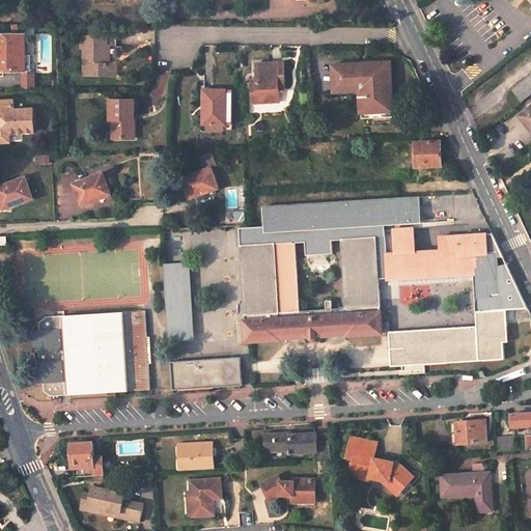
[(0,35),(0,72),(25,72),(24,55),(24,34),(0,35)]
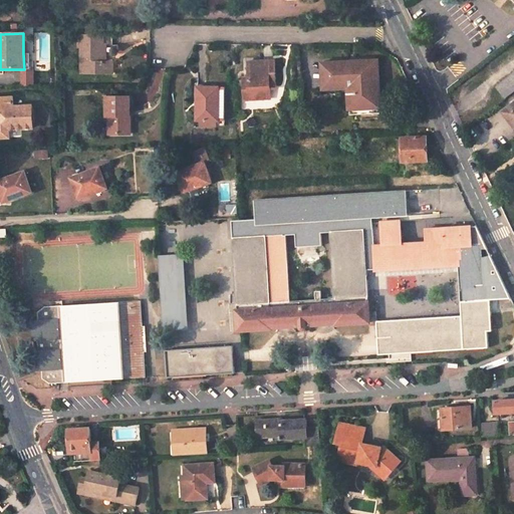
[(80,36),(81,73),(112,73),(112,61),(105,62),(102,62),(102,44),(101,35),(80,36)]
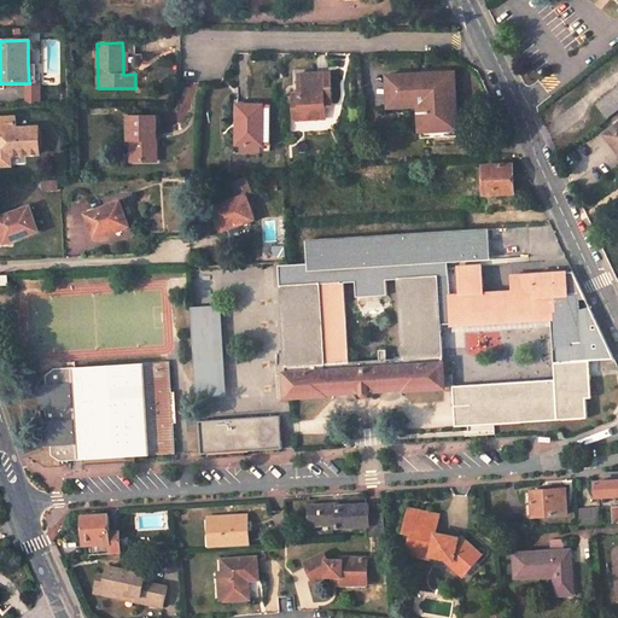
[(297,73),(299,120),(314,118),(314,114),(326,114),(325,103),(332,101),(330,70),(297,73)]
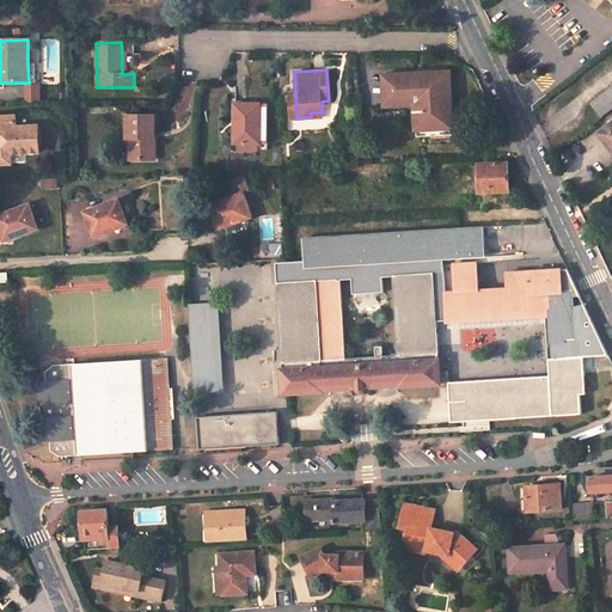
[(384,74),(385,105),(415,104),(416,133),(446,132),(446,110),(452,109),(450,72),(384,74)]
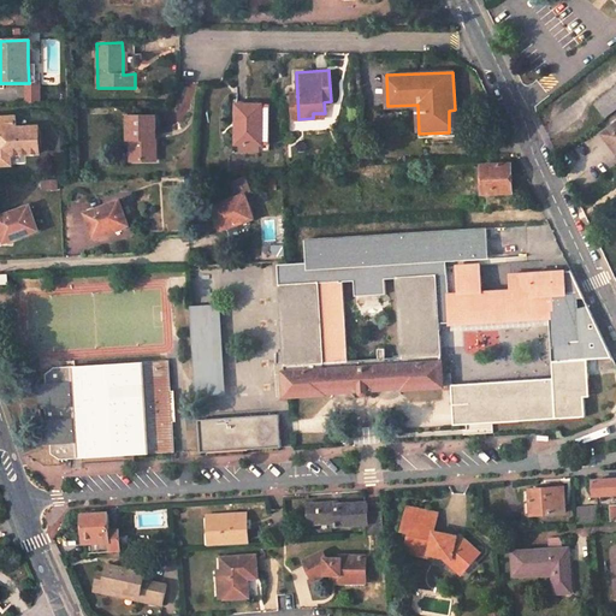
[(24,102),(40,102),(41,84),(24,84),(24,102)]
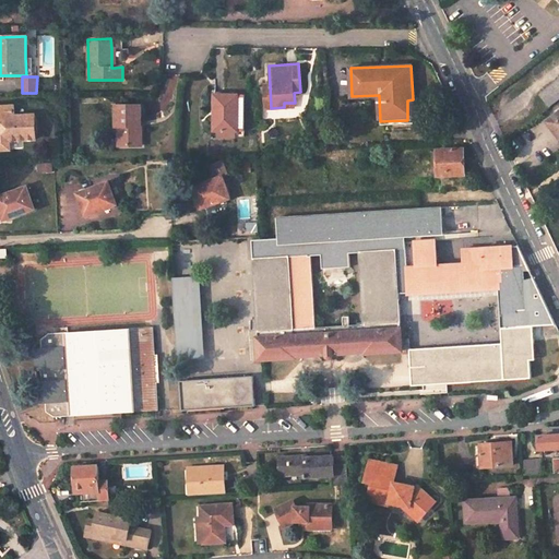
[(558,79),(538,96),(547,107),(558,97),(558,79)]
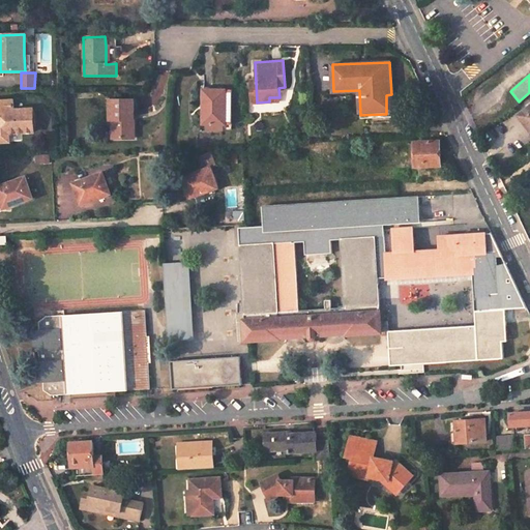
[(201,108),(201,122),(209,122),(223,122),(226,122),(226,88),(204,89),(204,108),(201,108)]
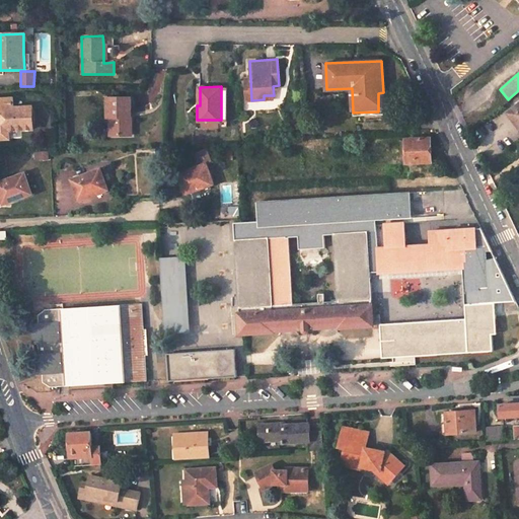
[(106,97),(106,117),(108,117),(115,117),(115,134),(132,134),(130,96),(106,97)]
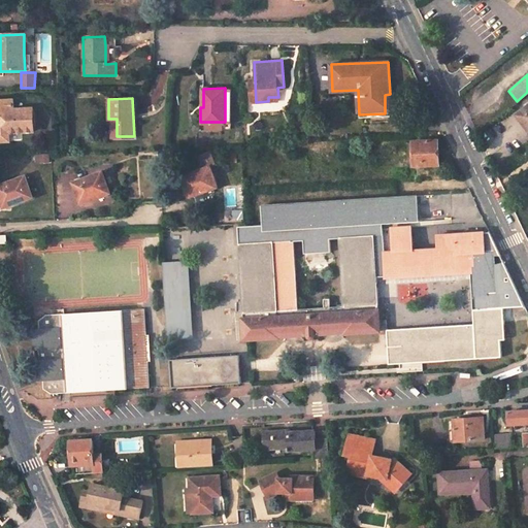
[(0,141),(10,141),(9,133),(33,132),(32,108),(12,109),(12,99),(0,100),(0,141)]
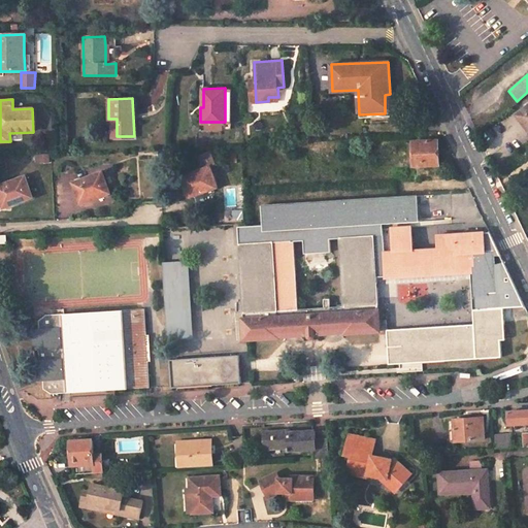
[(527,124),(527,106),(517,114),(523,123),(526,121),(527,124)]
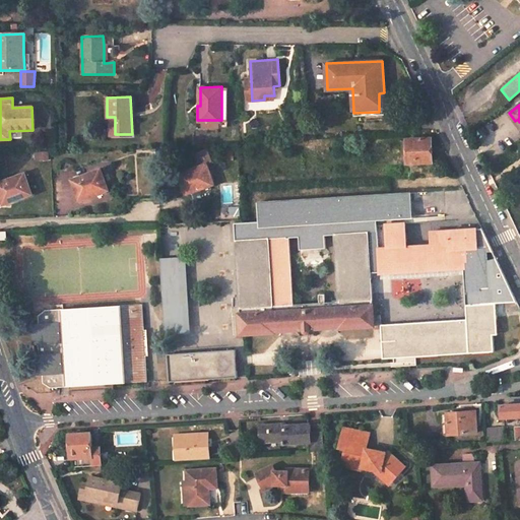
[(405,139),(407,163),(416,163),(416,158),(432,157),(431,138),(405,139)]
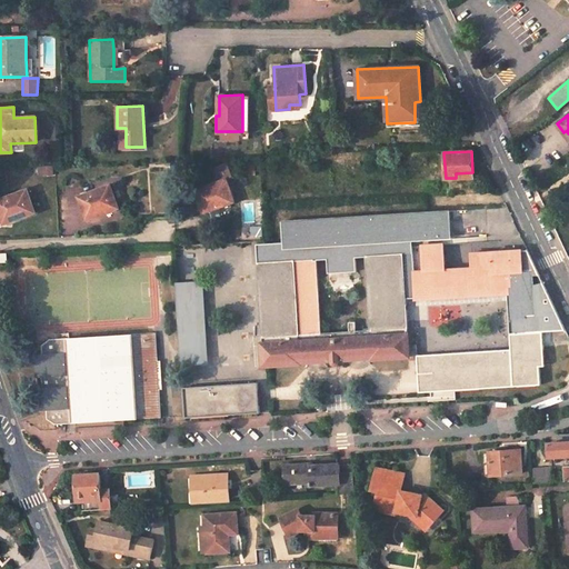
[(216,182),(193,190),(201,212),(233,201),(226,180),(233,178),(228,161),(210,168),(216,182)]
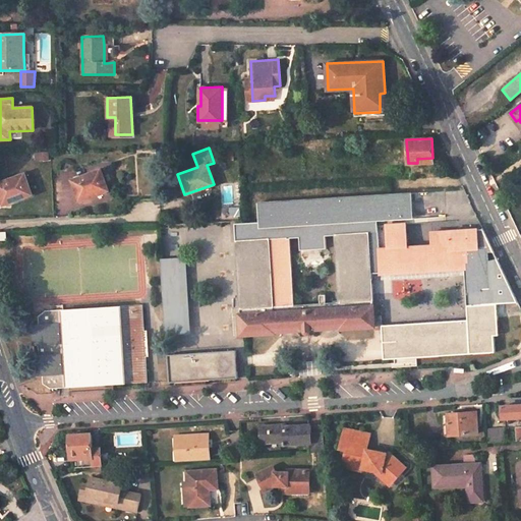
[(72,182),(80,203),(108,190),(101,171),(72,182)]
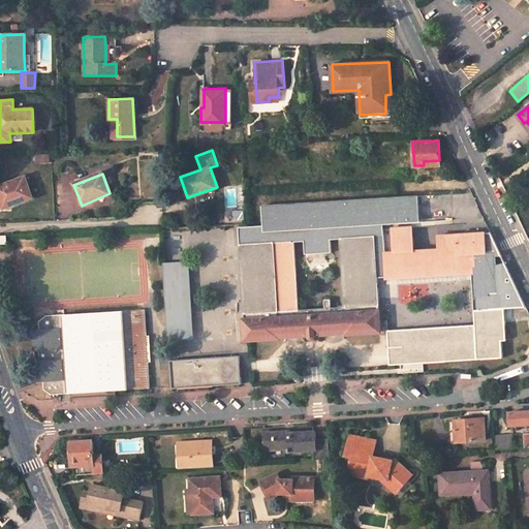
[(0,186),(0,198),(3,207),(33,196),(26,177),(0,186)]
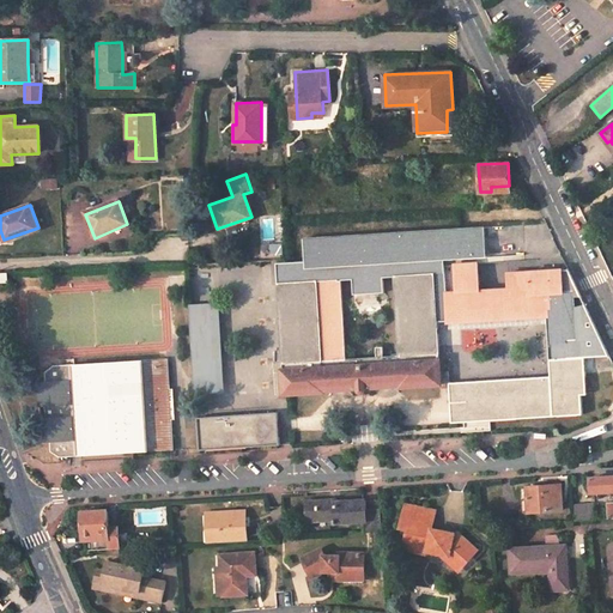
[(481,225),(305,240),(307,262),(308,268),(442,258),(484,254),(481,225)]
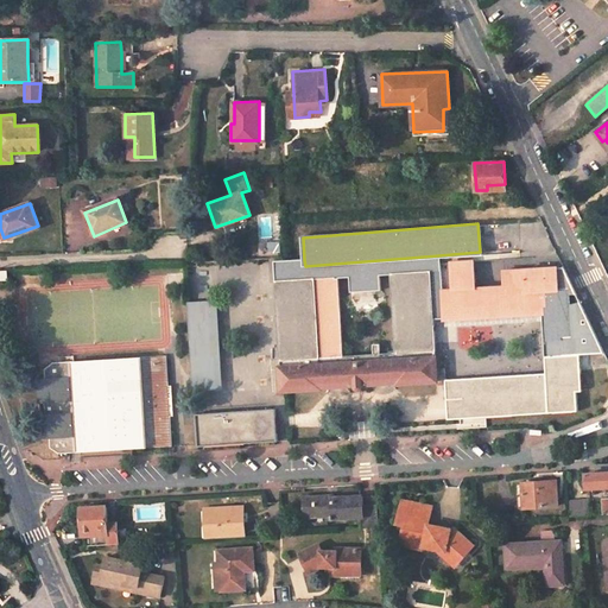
[(274,261),(274,282),(335,277),(336,277),(349,276),(349,292),(379,290),(379,276),(390,272),(430,270),(435,317),(445,317),(443,290),(438,255),(305,266),(304,260),(274,261)]
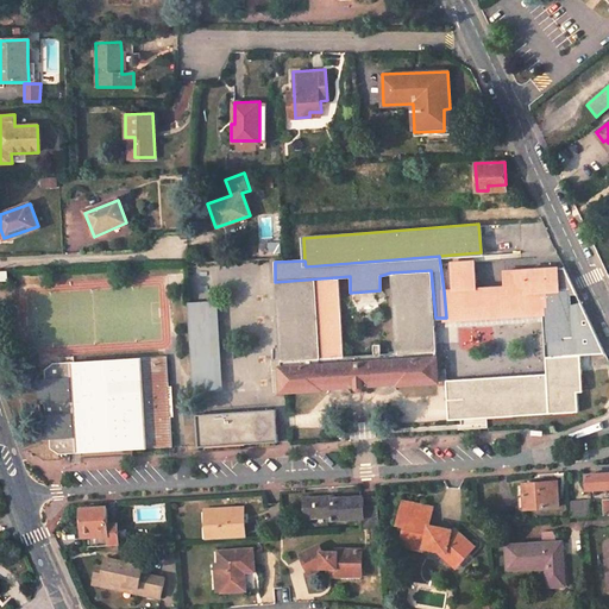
[(444,290),(446,318),(544,313),(546,294),(559,294),(559,277),(559,269),(504,271),(506,287),(469,289),(466,259),(451,261),(452,290),(444,290)]
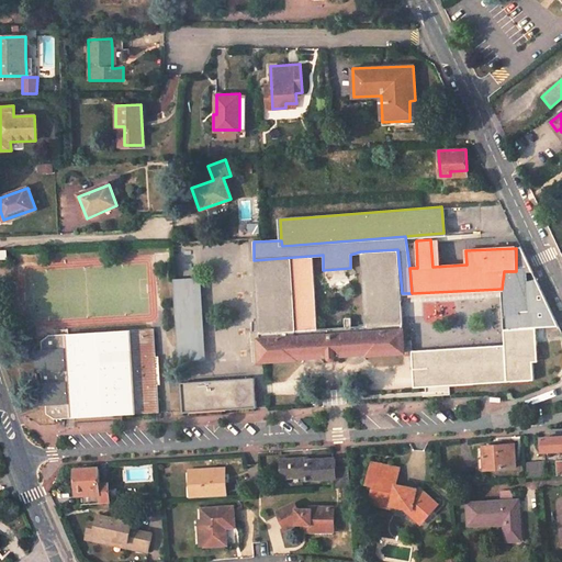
[(521,251),(516,248),(516,256),(516,271),(504,271),(502,289),(504,345),(411,350),(412,389),(532,381),(532,363),(537,363),(536,328),(557,327),(521,251)]
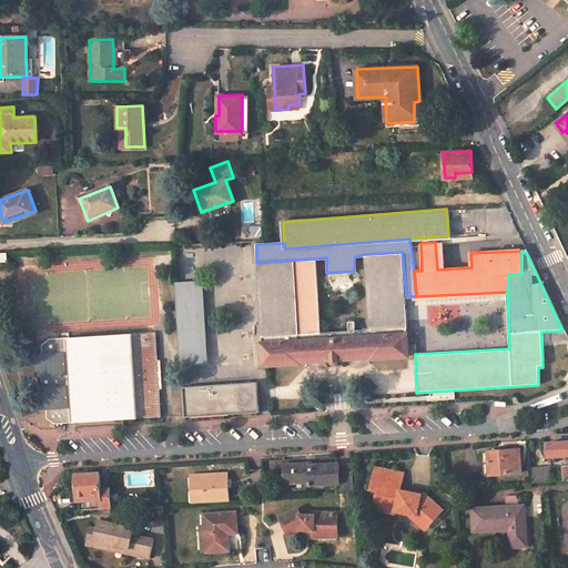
[(408,356),(408,326),(406,296),(402,252),(364,254),(371,330),(356,331),(355,322),(348,322),(350,331),(321,333),(321,321),(318,321),(314,259),(313,259),(256,263),(260,337),(253,337),(256,366),(300,363),(301,362),(372,356),(372,358),(408,356)]
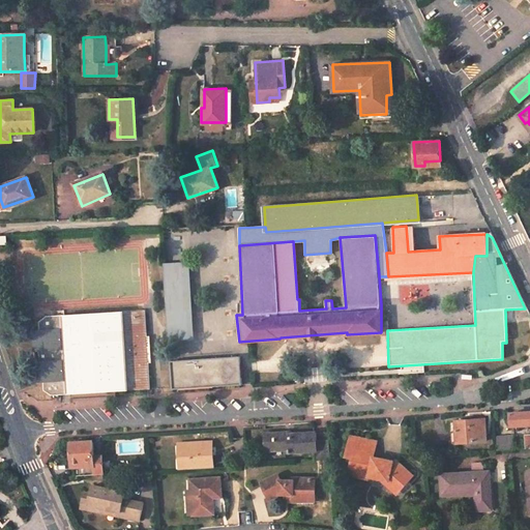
[(178,340),(173,262),(162,263),(167,341),(178,340)]
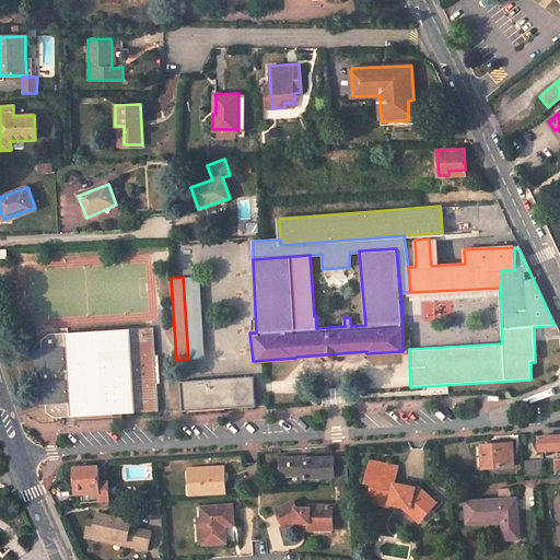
[(190,277),(183,277),(188,359),(197,359),(190,277)]
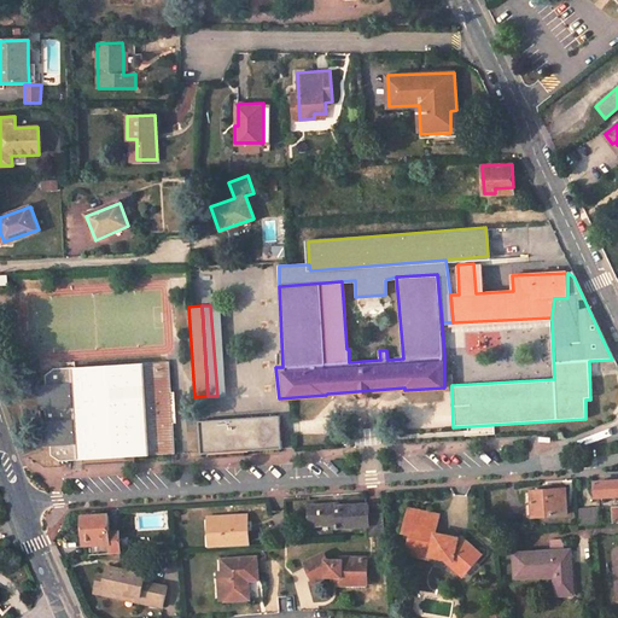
[(165,365),(71,372),(51,373),(42,380),(44,390),(35,390),(36,415),(42,414),(44,426),(38,426),(40,452),(48,450),(50,460),(58,465),(79,464),(172,458),(172,456),(165,365)]
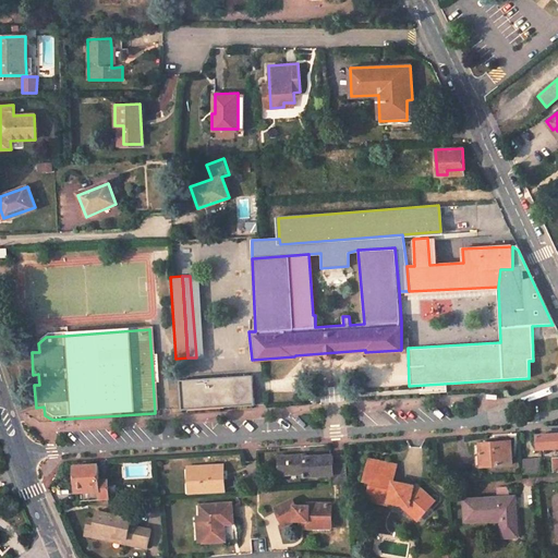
[(252,376),(180,380),(181,410),(254,405),(252,376)]
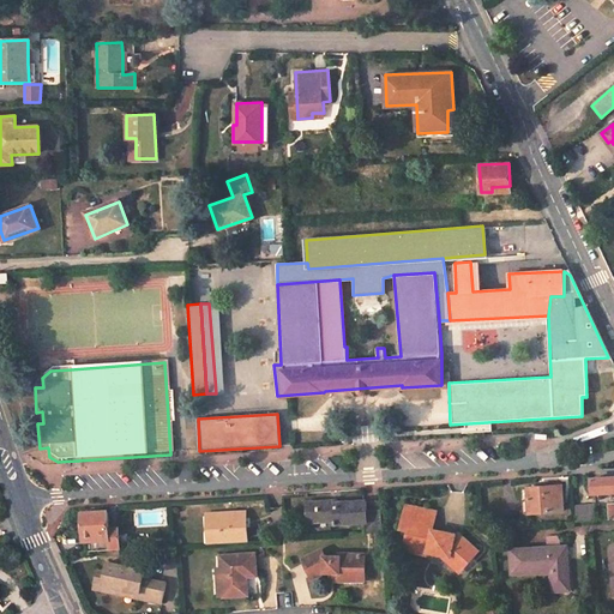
[(613,477),(590,480),(591,494),(613,492),(613,477)]
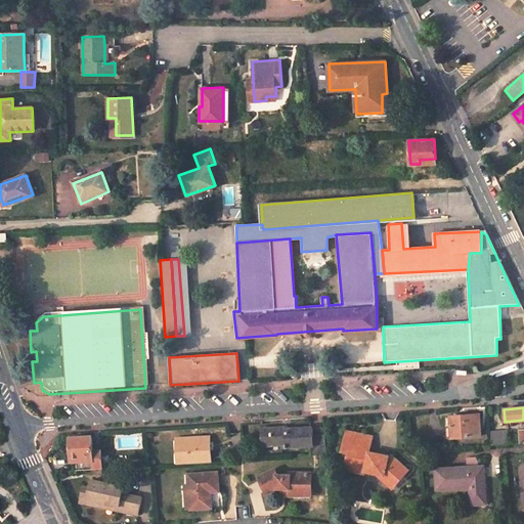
[(446,417),(446,437),(480,435),(479,415),(446,417)]
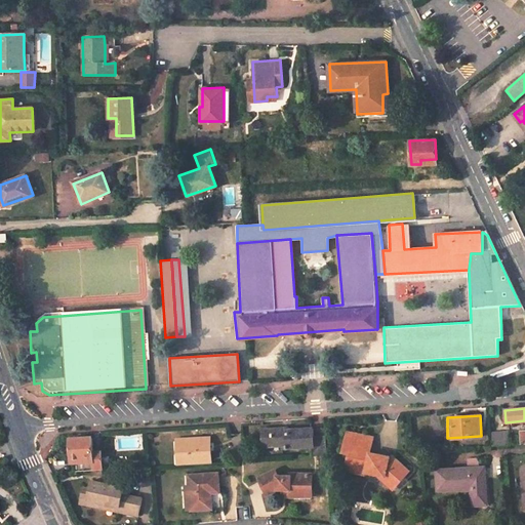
[(303,430),(284,431),(284,429),(265,430),(266,447),(285,446),(284,442),(290,442),(290,445),(290,448),(304,448),(315,447),(316,456),(318,456),(327,455),(326,437),(318,438),(315,438),(314,429),(303,430)]
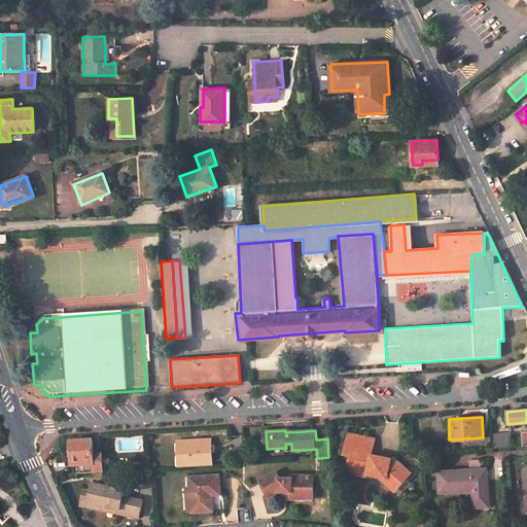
[(512,446),(512,433),(493,434),(494,447),(512,446)]
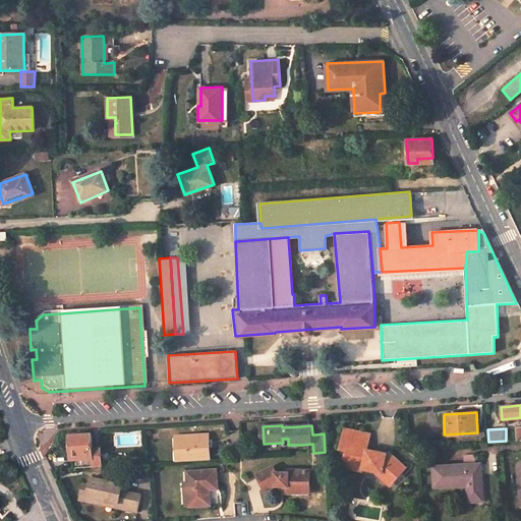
[(368,450),(362,449),(365,433),(345,429),(340,450),(346,451),(343,466),(364,470),(364,468),(374,470),(385,472),(396,481),(397,482),(408,467),(390,452),(386,457),(379,456),(380,452),(368,450)]
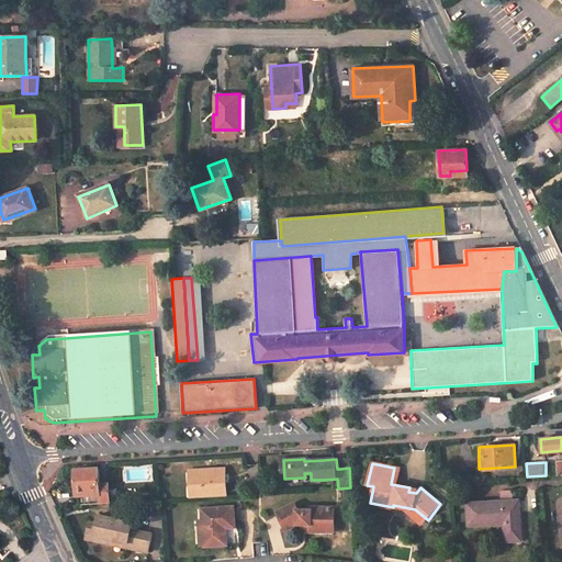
[(397,485),(401,470),(394,468),(391,484),(397,485)]
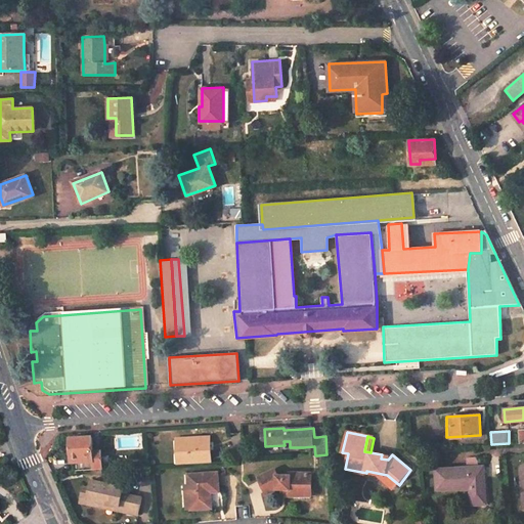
[(191,465),(212,463),(211,437),(177,439),(177,454),(190,454),(191,465)]
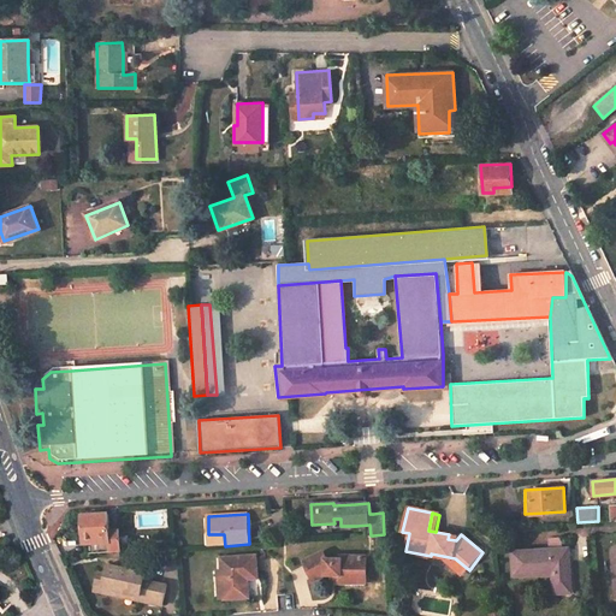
[(110,515),(83,516),(86,555),(120,552),(119,532),(110,533),(110,515)]
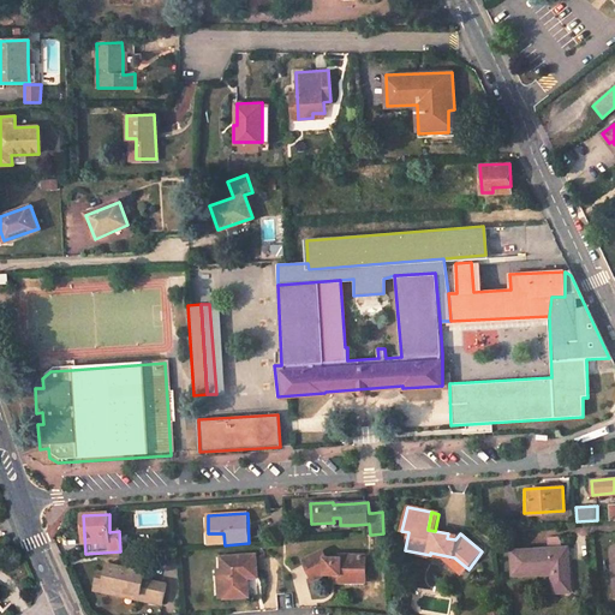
[(224,533),(208,533),(209,545),(225,545),(224,533)]
